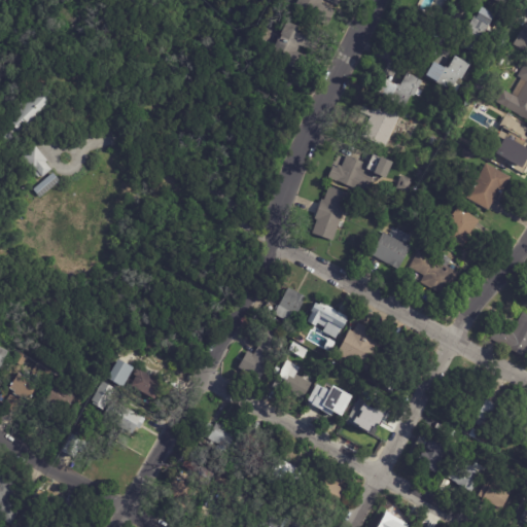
[(337,6),(325,0),(323,6),(337,13),(329,26),(296,9),(301,0),(342,0),(339,7),(337,6)]
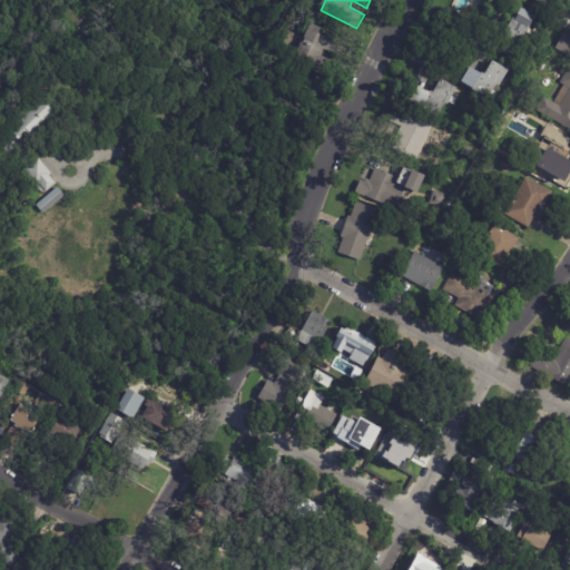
[(499,50),(507,37),(504,35),(514,18),(516,19),(522,8),(536,17),(521,41),(524,42),(516,59),(499,50)]
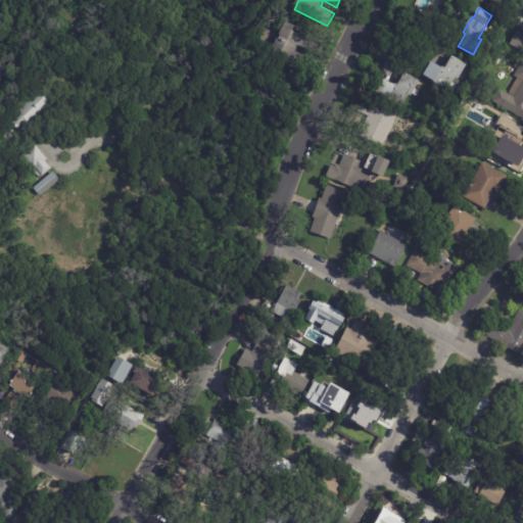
[(272,61),(270,60),(278,41),(280,42),(282,38),(281,37),(286,25),(320,40),(314,54),(299,48),(296,53),(310,59),(302,74),(272,61)]
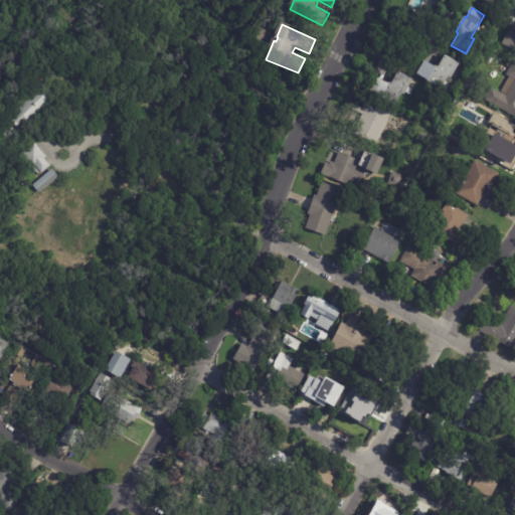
[(514,51),(502,44),(511,29),(514,31),(514,51)]
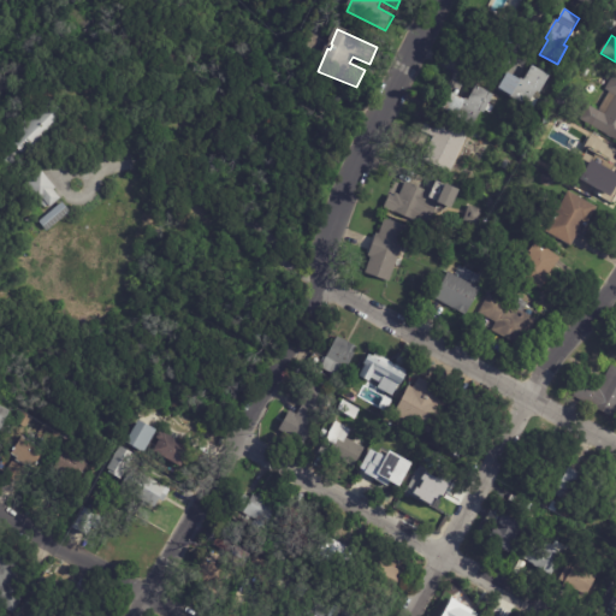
[(505,77),(508,73),(520,81),(521,80),(523,81),(532,66),(550,76),(539,95),(535,93),(533,98),(538,101),(533,110),(527,106),(526,107),(511,99),(513,96),(498,88),(505,77)]
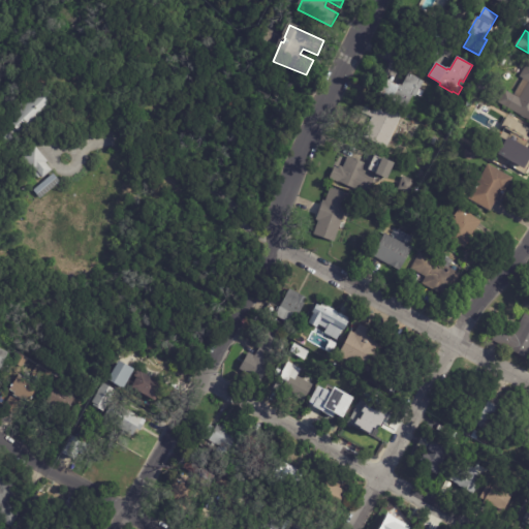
[(528,119),(499,102),(505,90),(516,95),(524,80),(521,78),(528,62),(528,119)]
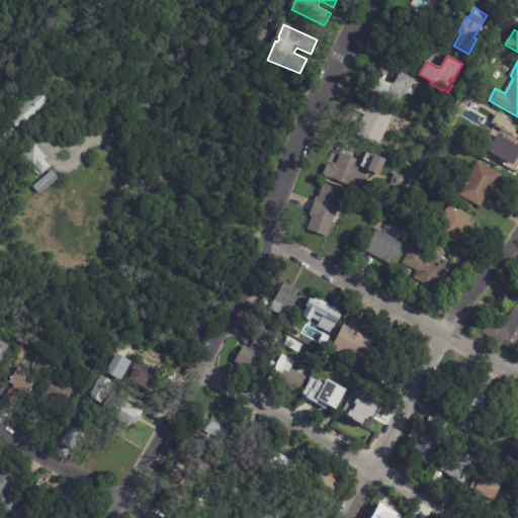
[(379,78),(391,84),(392,83),(394,85),(401,73),(415,81),(407,95),(405,94),(398,106),(382,98),(383,97),(372,91),(379,78)]
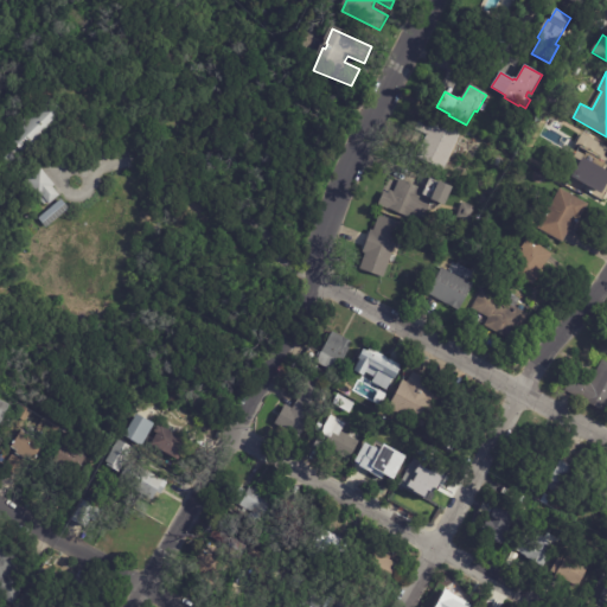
[(40,147),(27,159),(23,154),(6,171),(0,164),(0,152),(11,142),(7,139),(50,98),(70,119),(40,147)]
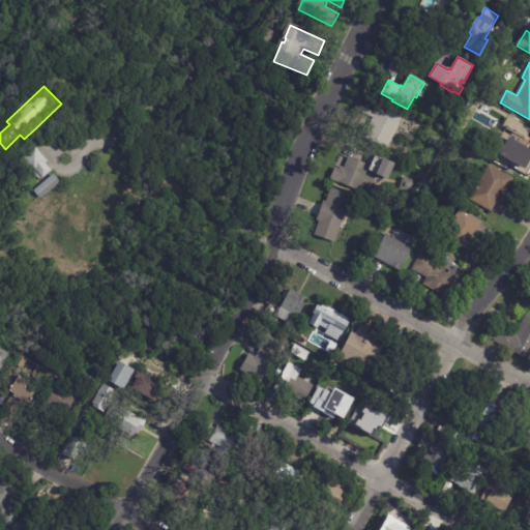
[(405,113),(388,148),(364,138),(374,117),(364,113),(372,97),(405,113)]
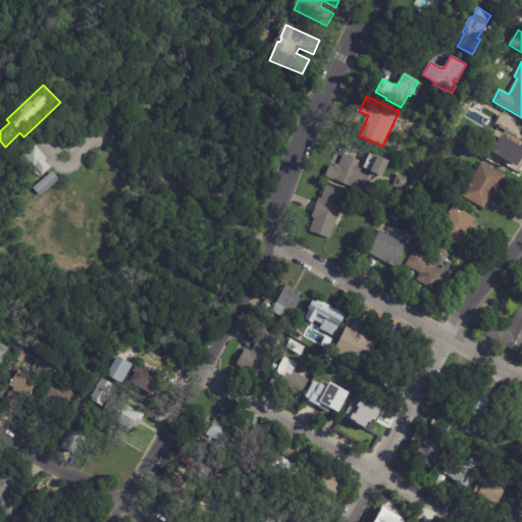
[(497,134),(519,146),(521,140),(521,126),(498,114),(491,126),(499,131),(497,134)]
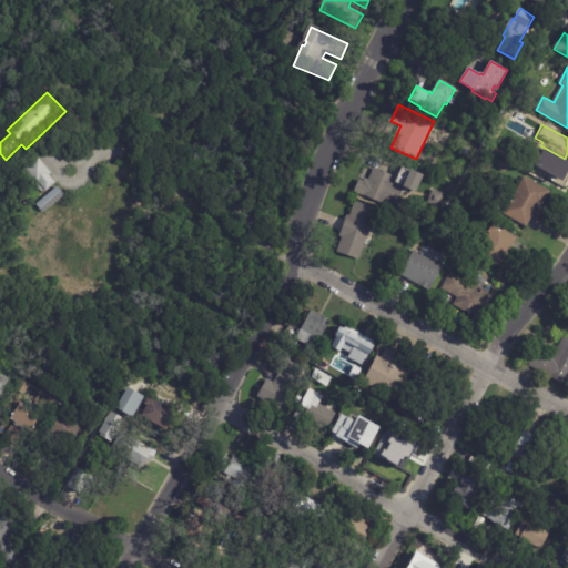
[(466,148),(474,151),(470,159),(462,154),(466,148)]
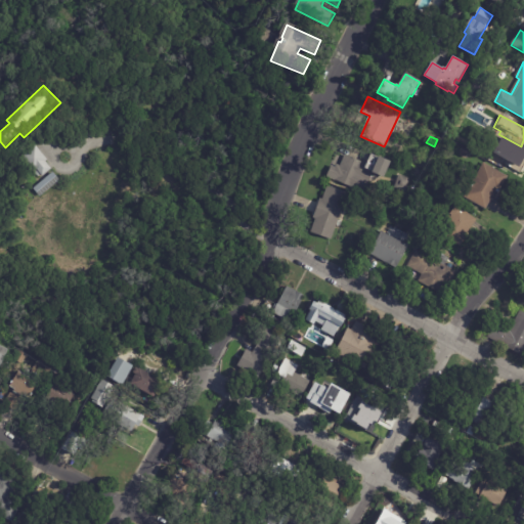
[(517,166),(522,157),(523,157),(523,147),(499,136),(491,155),(517,166)]
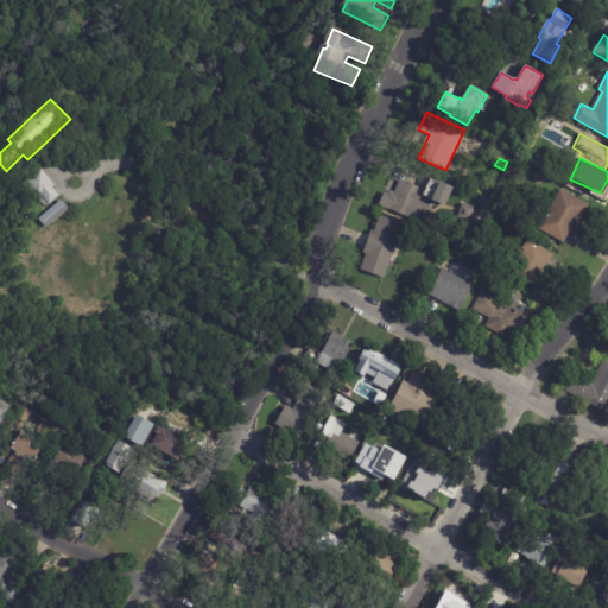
[(43,172),(56,189),(54,190),(61,198),(50,208),(48,206),(45,208),(40,202),(39,202),(25,185),(42,171),(43,172)]
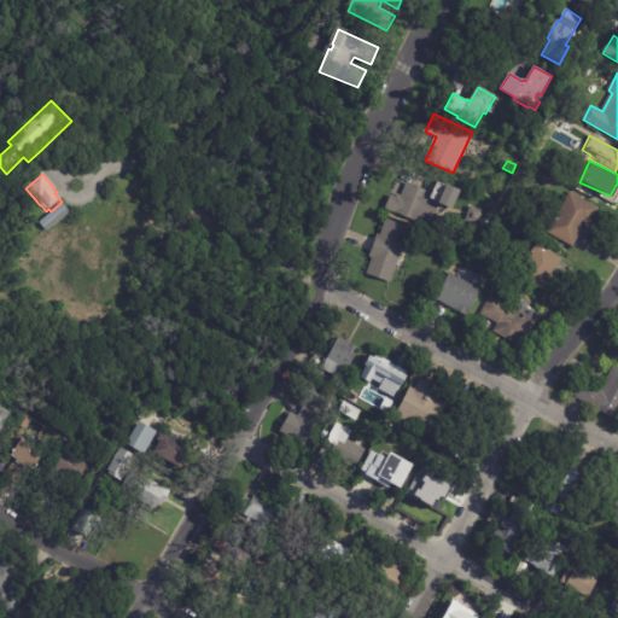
[(452,210),(439,205),(431,227),(386,209),(392,196),(397,198),(398,194),(402,197),(408,182),(432,192),(437,180),(460,190),(452,210)]
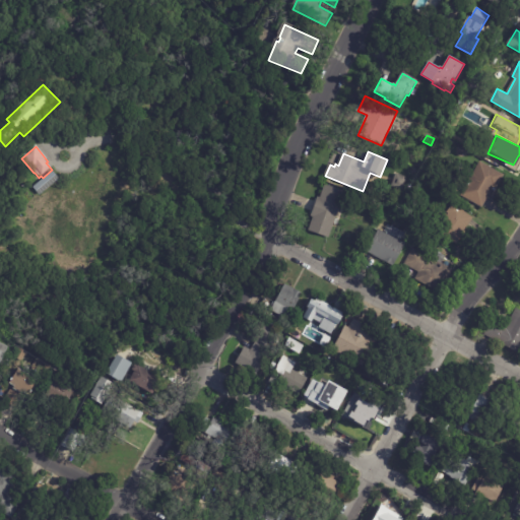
[(482,163),(505,176),(497,192),(494,190),(483,208),(461,196),(480,161),(482,163)]
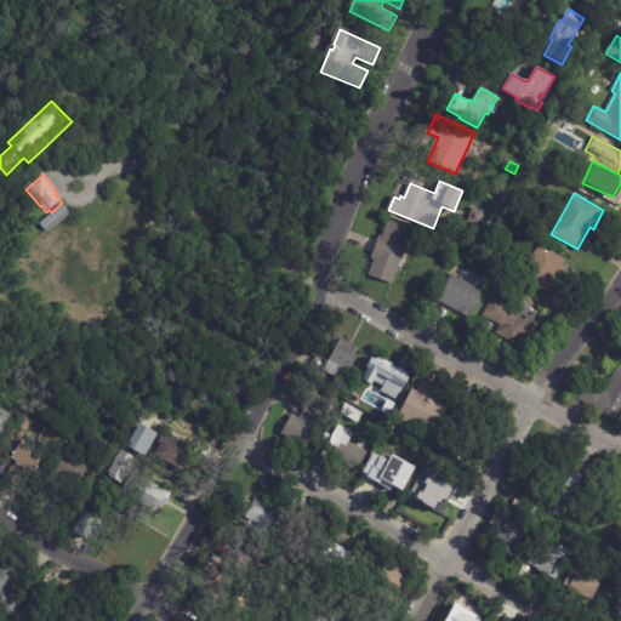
[(510,194),(516,197),(511,205),(505,201),(510,194)]
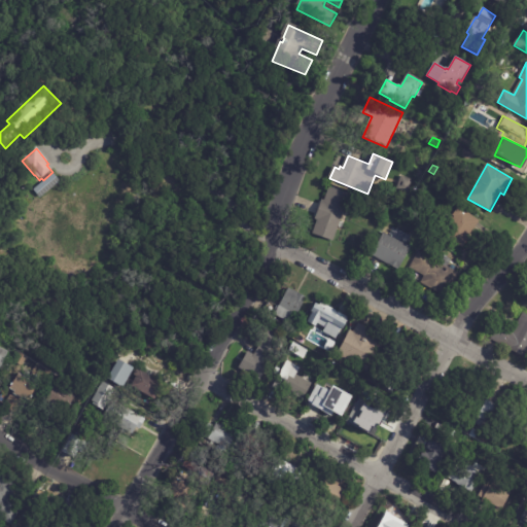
[(34,192),(54,175),(61,183),(41,201),(34,192)]
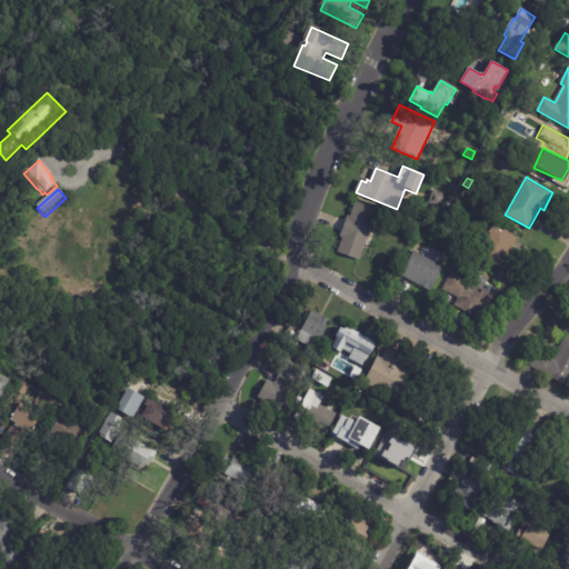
[(373,222),(360,260),(338,252),(343,238),(341,237),(349,216),(351,217),(357,202),(378,210),(373,222)]
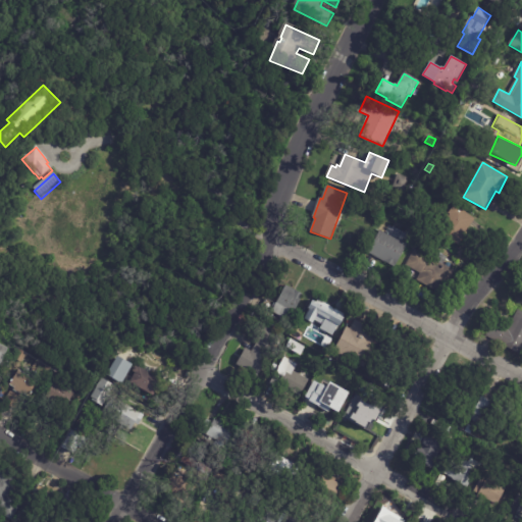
[(475,222),(459,245),(438,229),(449,215),(450,216),(451,215),(450,214),(456,205),(477,219),(475,222)]
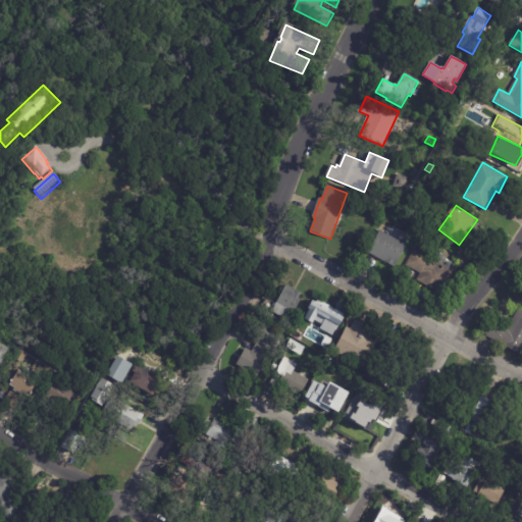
[(399,241),(408,246),(396,268),(369,253),(381,230),(390,236),(395,229),(403,233),(399,241)]
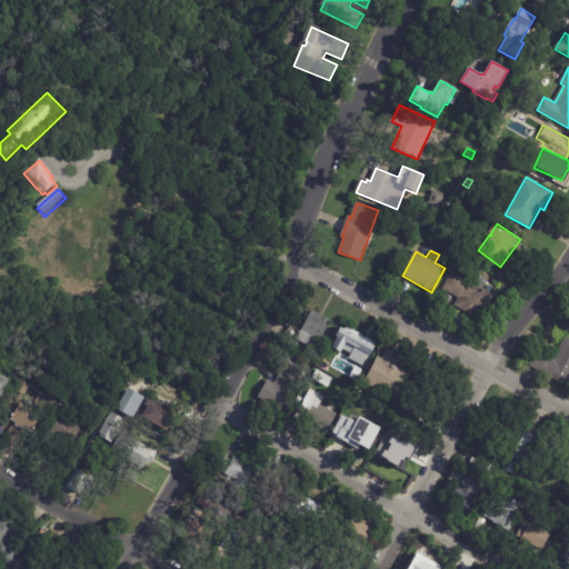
[(470,281),(471,281),(476,273),(488,280),(483,289),(495,295),(481,320),(455,306),(459,298),(443,289),(452,271),(470,281)]
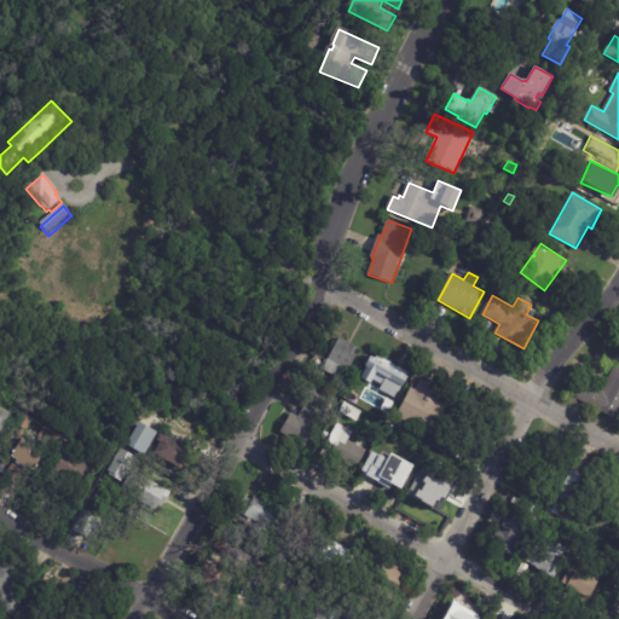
[(311,363),(316,353),(328,359),(340,339),(360,351),(342,381),(311,363)]
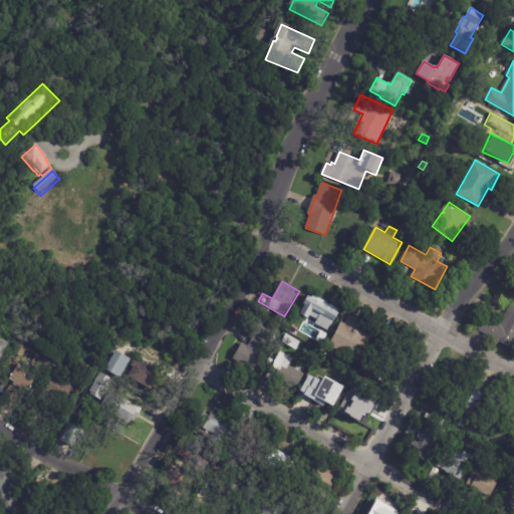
[(318,292),(320,294),(314,303),(316,304),(317,302),(320,303),(321,302),(337,311),(329,326),(319,321),(316,326),(307,321),(309,316),(301,311),(313,290),(318,292)]
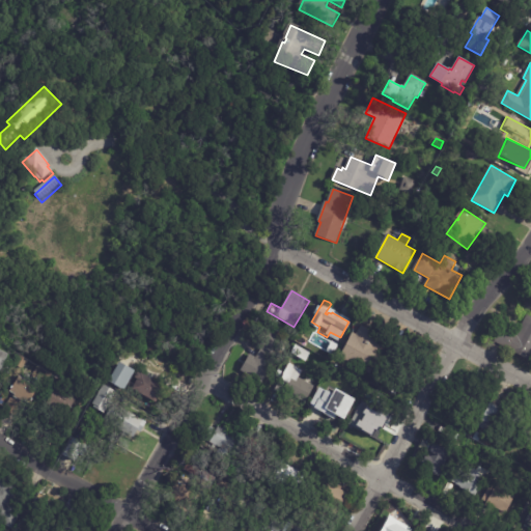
[(530,361),(514,352),(496,342),(503,328),(518,335),(529,315),(530,316),(530,361)]
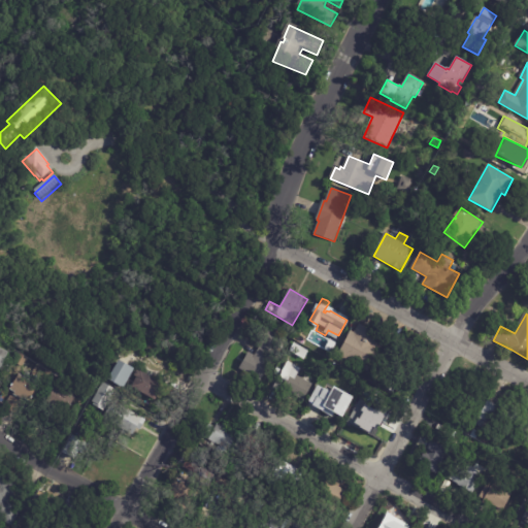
[(368,329),(384,337),(378,345),(383,349),(369,373),(338,355),(352,331),(356,333),(361,325),(368,329)]
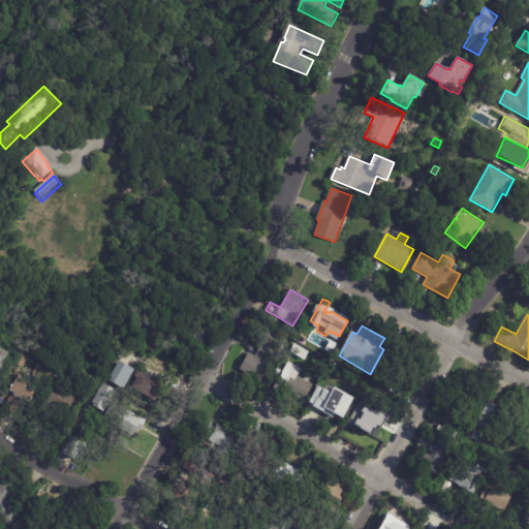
[(304,330),(314,336),(308,346),(299,340),(304,330)]
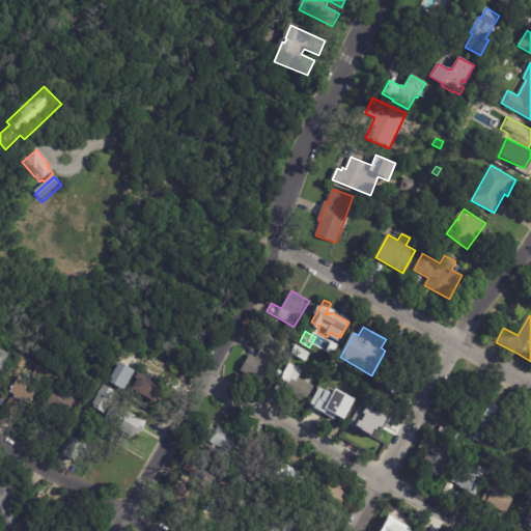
[(242,371),(251,355),(257,358),(273,332),(287,341),(262,384),(242,371)]
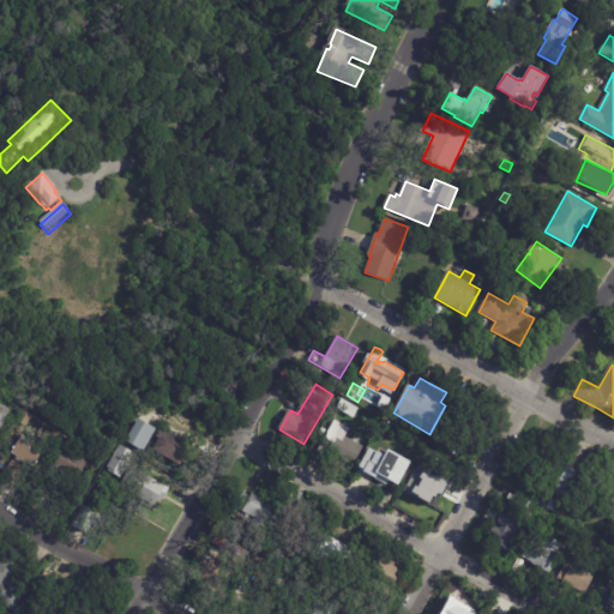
[(343,399),(361,409),(355,419),(338,409),(343,399)]
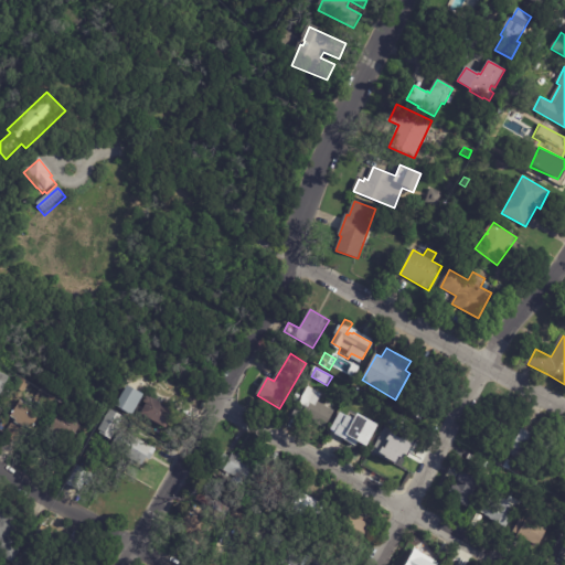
[(0,372),(10,377),(0,398),(0,372)]
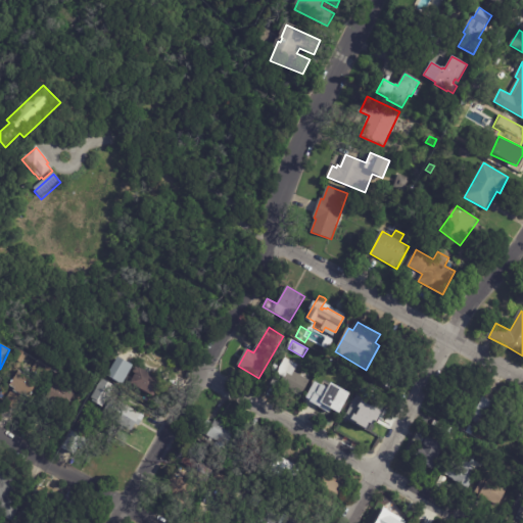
[(19,350),(28,355),(21,365),(14,359),(19,350)]
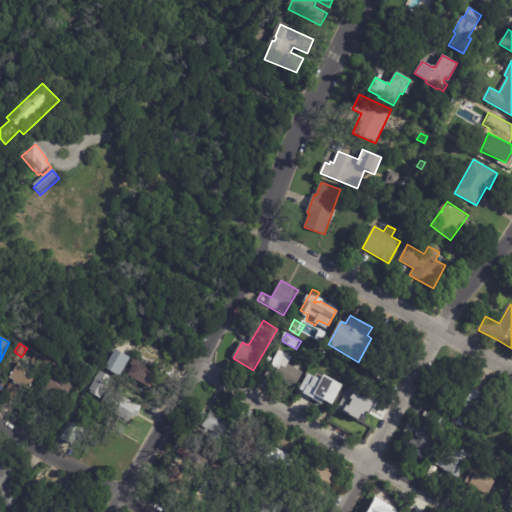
[(397,369),(390,382),(384,378),(383,381),(375,377),(376,375),(370,371),(383,349),(402,360),(397,369)]
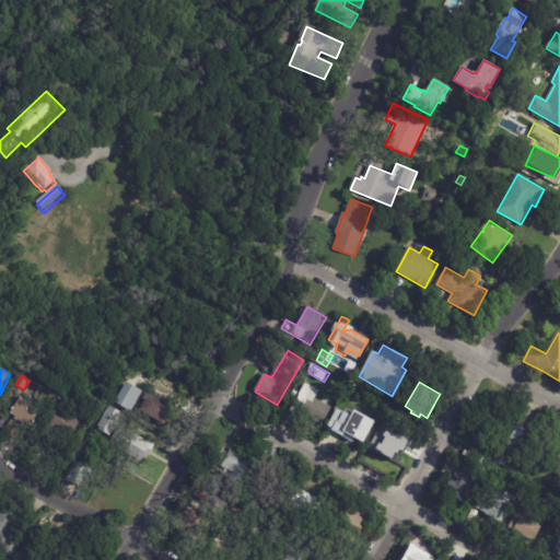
[(129,384),(144,393),(132,412),(116,404),(128,383),(129,384)]
